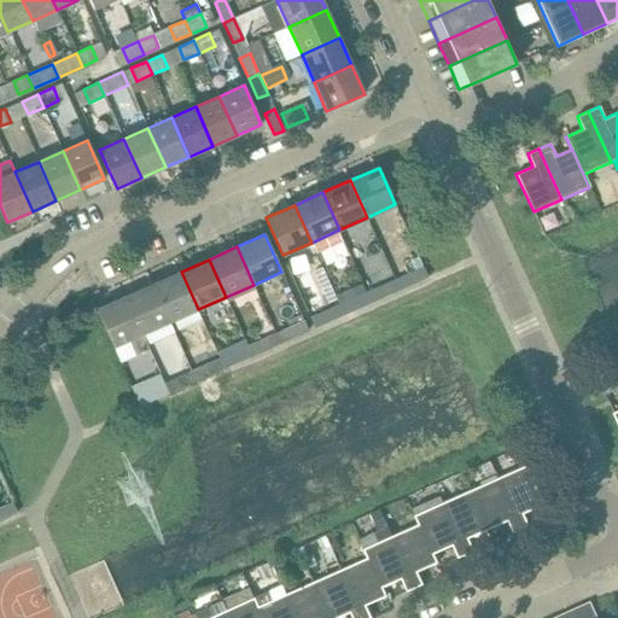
[(427,278),(424,267),(402,277),(407,287),(427,278)]
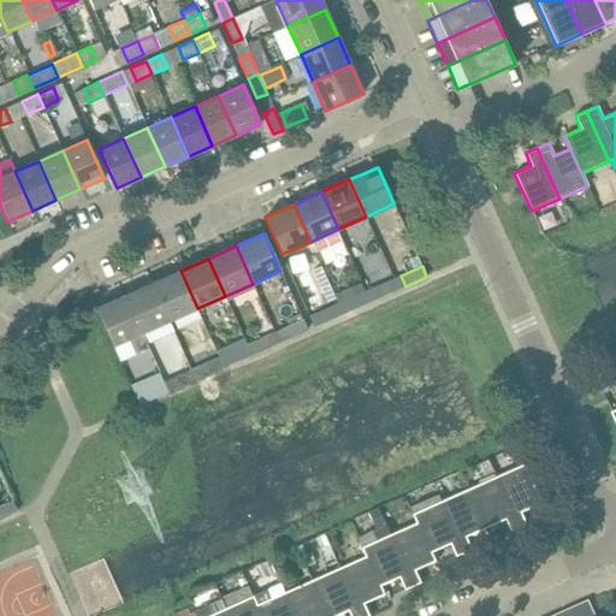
[(321,267),(312,271),(326,303),(336,298),(333,295),(321,267)]
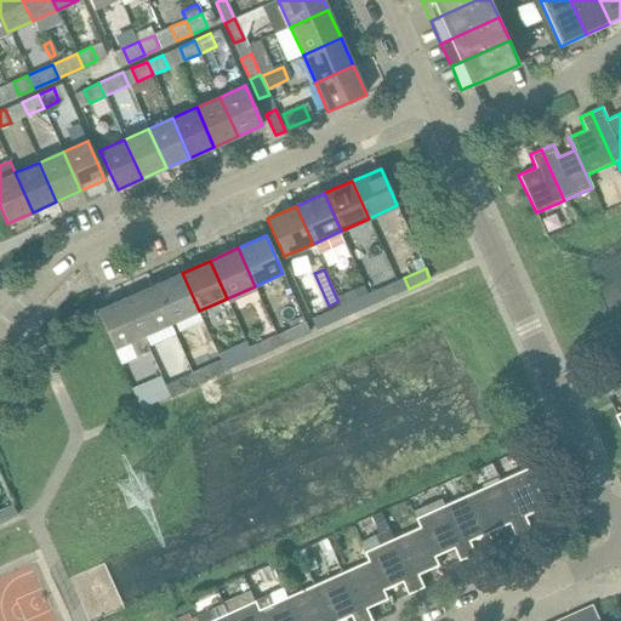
[(171,323),(199,311),(182,273),(154,285),(171,323)]
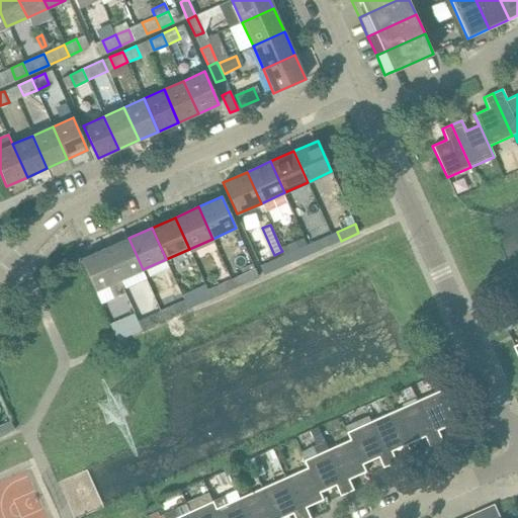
[(128,238),(105,249),(119,280),(143,269),(128,238)]
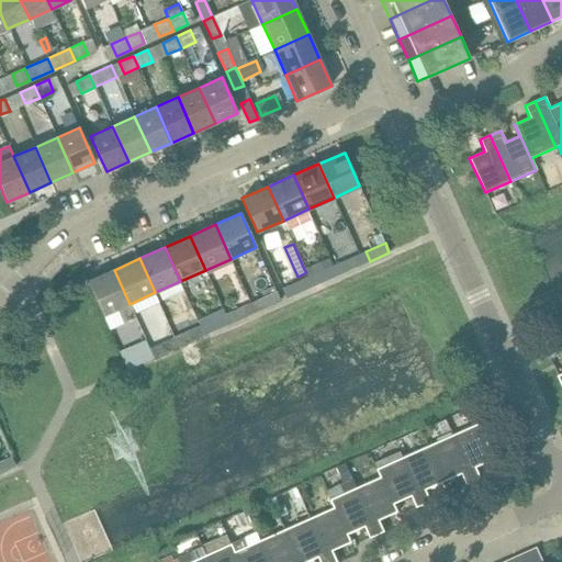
[(352,258),(334,266),(338,276),(357,267),(352,258)]
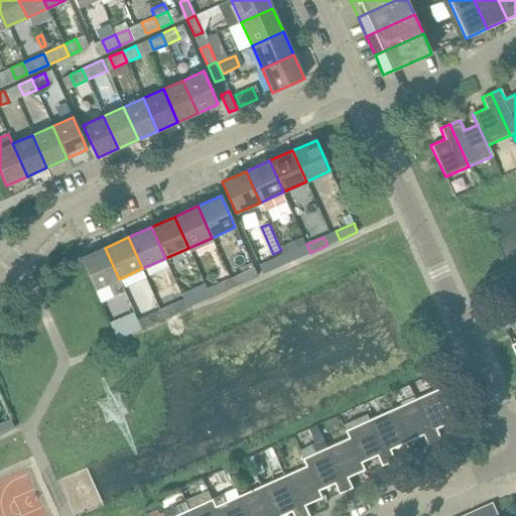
[(293,260),(310,253),(306,244),(289,252),(293,260)]
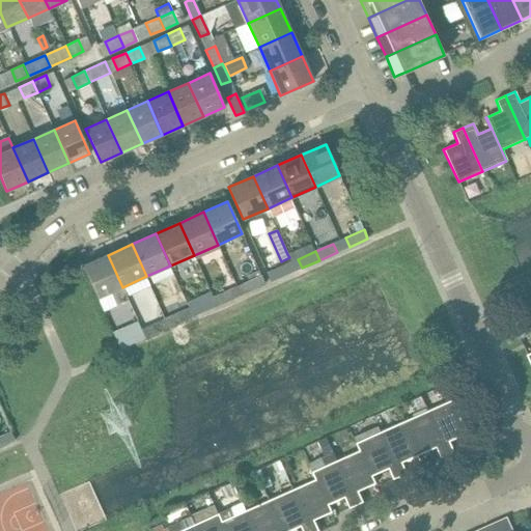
[(108,255),(83,266),(98,298),(110,292),(115,305),(128,300),(127,298),(122,287),(108,255)]
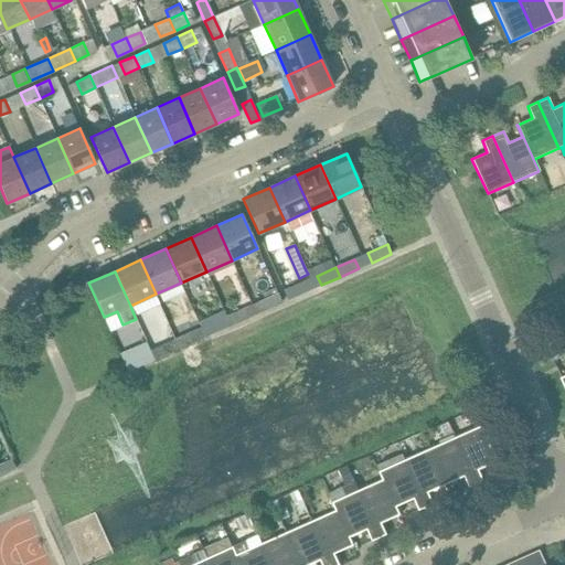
[(288,300),(307,291),(304,281),(284,290),(288,300)]
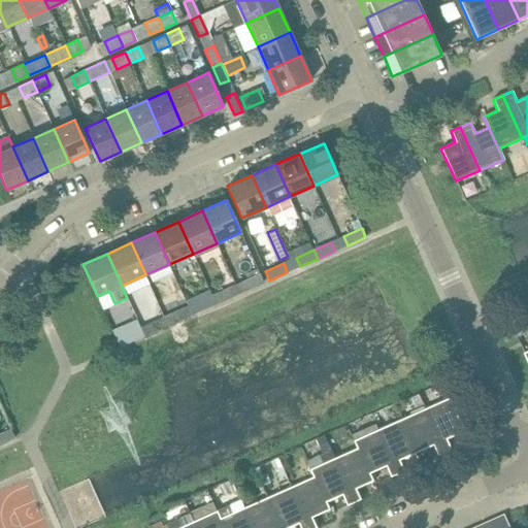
[(263,283),(260,274),(241,283),(245,291),(263,283)]
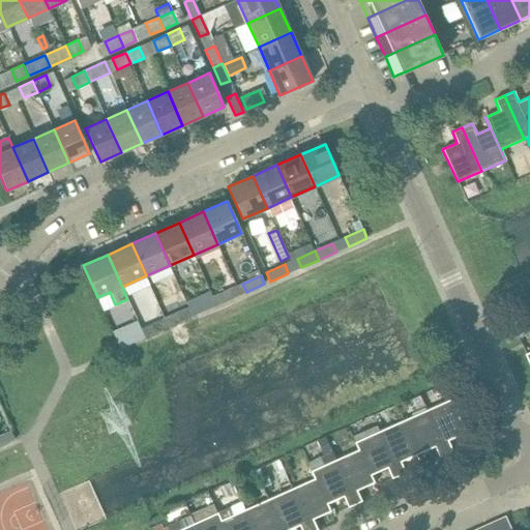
[(216,305),(234,297),(230,289),(212,297),(216,305)]
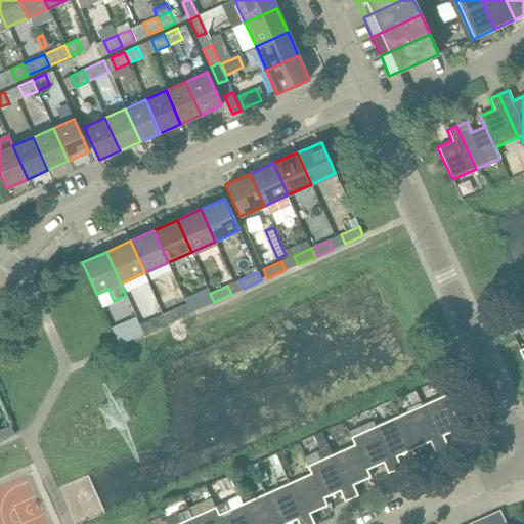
[(197,309),(214,302),(210,294),(192,301),(197,309)]
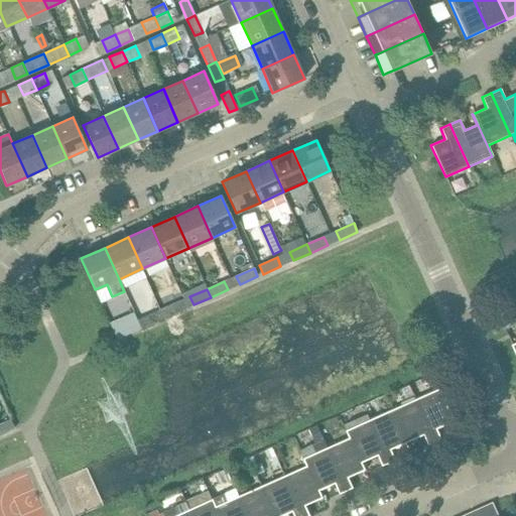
[(164,318),(181,310),(177,302),(160,309),(164,318)]
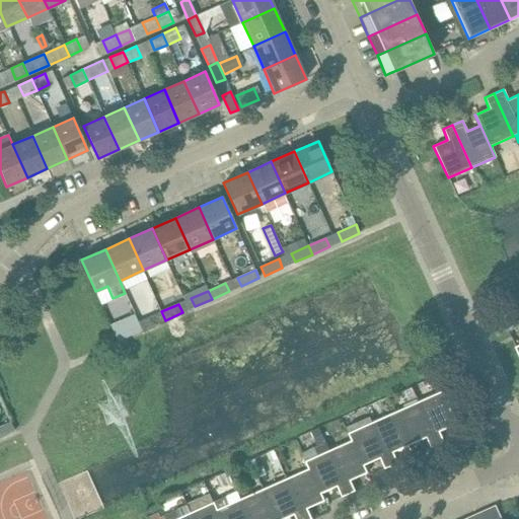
[(148,327),(165,320),(161,311),(144,319),(148,327)]
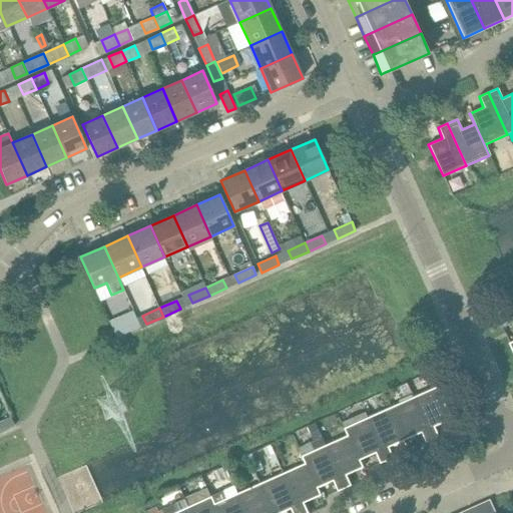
[(116,337),(133,330),(130,321),(112,329),(116,337)]
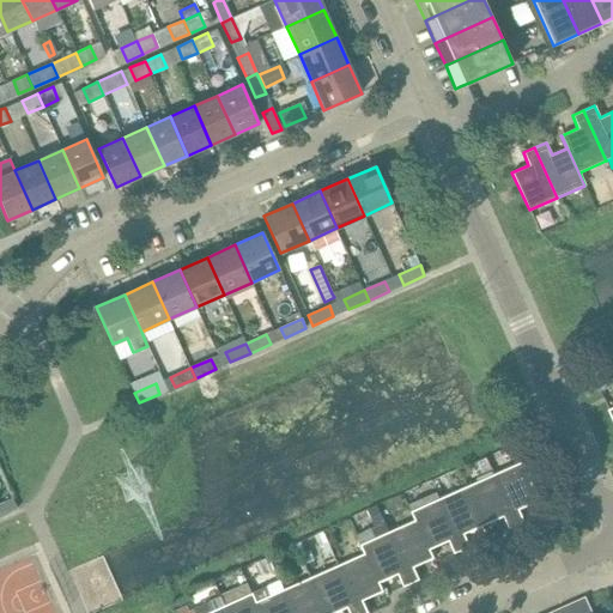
[(523,462),(496,474),(517,526),(526,522),(520,509),(540,501),(523,462)]
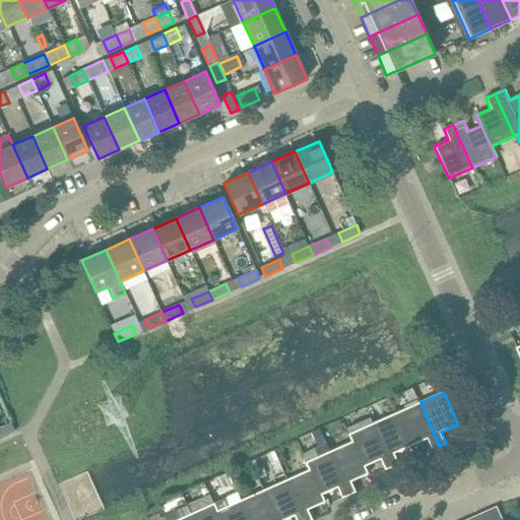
[(439,446),(420,402),(397,412),(411,445),(428,438),(433,449),(439,446)]
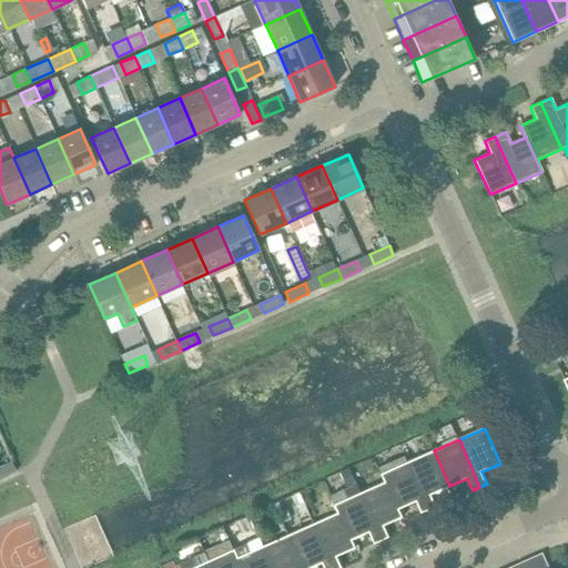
[(434,450),(408,462),(429,509),(436,506),(432,495),(449,486),(434,450)]
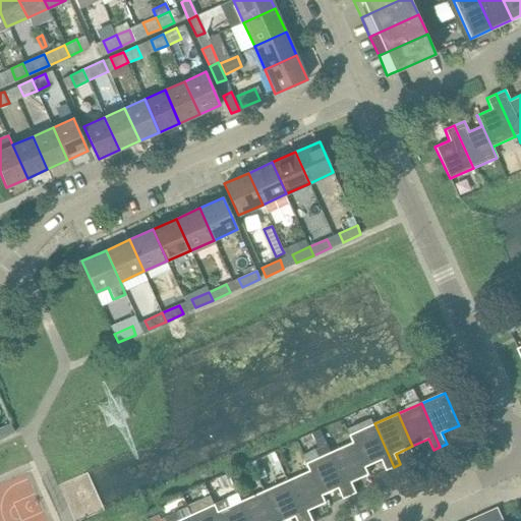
[(372,419),(349,429),(351,435),(369,474),(366,466),(383,459),(387,470),(394,467),(374,423),(372,419)]
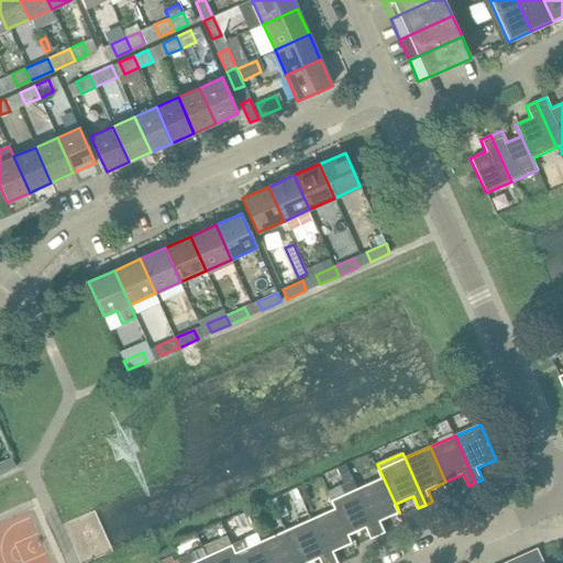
[(0,474),(17,467),(12,459),(0,463),(0,474)]
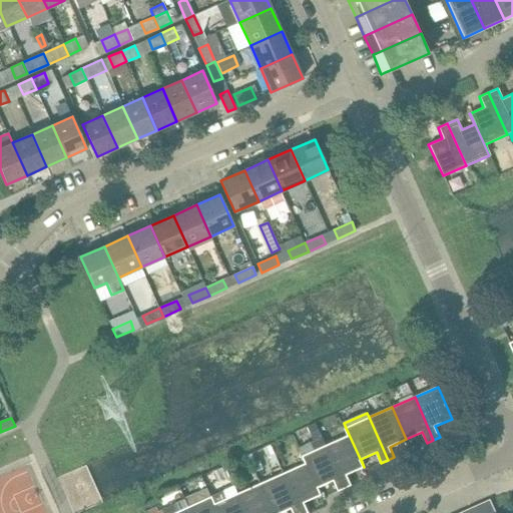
[(318,426),(310,429),(311,432),(315,441),(323,437),(319,428),(318,426)]
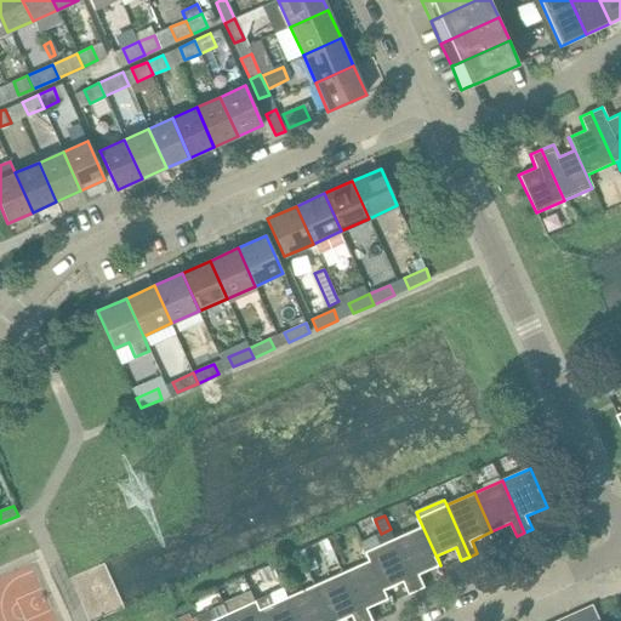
[(422,527),(396,539),(417,591),(426,587),(420,574),(440,565),(419,518),(417,518),(422,527)]
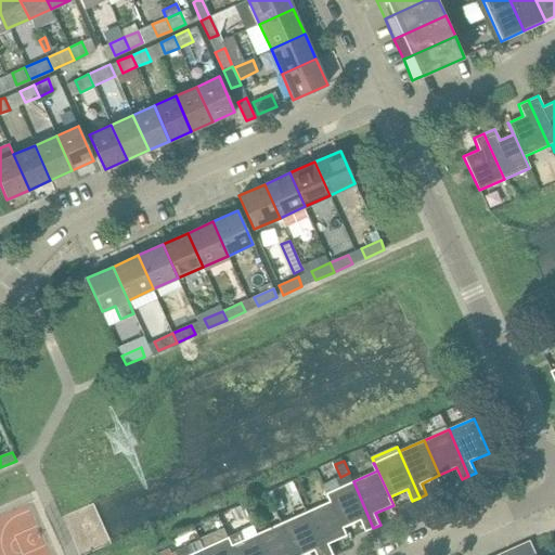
[(349,473),(324,485),(327,492),(344,527),(361,519),(366,531),(373,528),(353,481),(349,473)]
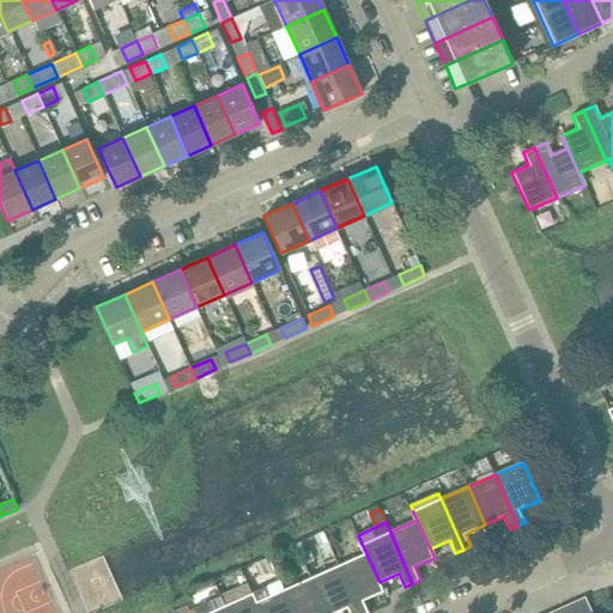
[(365,553),(339,565),(359,612),(368,612),(370,612),(364,600),(384,592),(380,582),(362,544),(362,545),(365,553)]
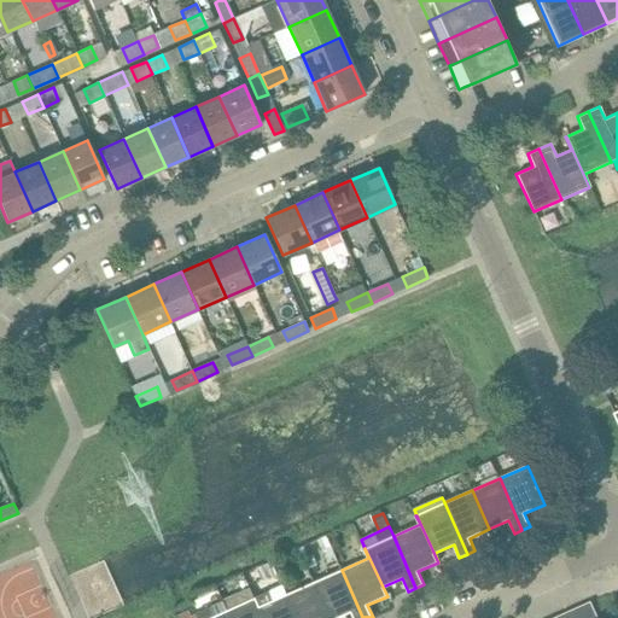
[(362,617),(342,570),(314,582),(330,617),(337,617),(351,612),(353,617),(362,617)]
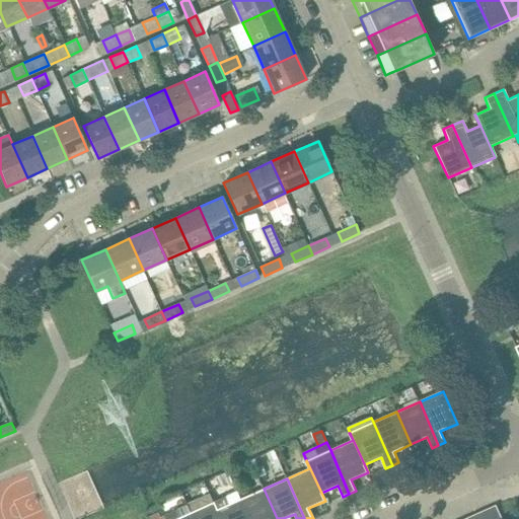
[(277,518),(264,489),(240,499),(249,518),(277,518)]
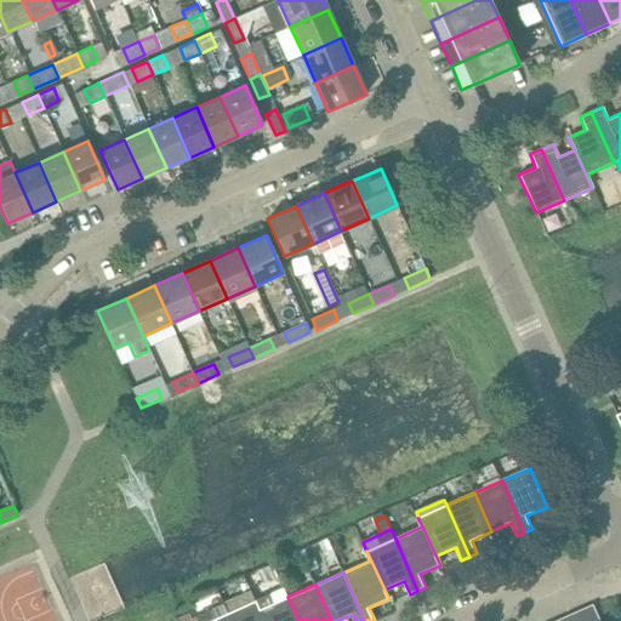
[(265,620),(298,620),(288,597),(261,609),(257,600),(256,600),(265,620)]
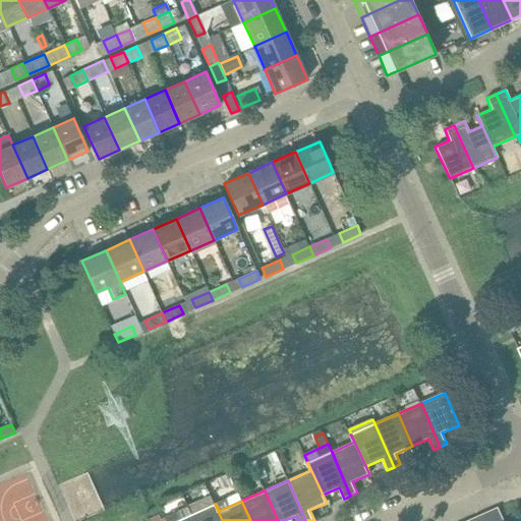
[(222,520),(215,504),(190,515),(193,520),(222,520)]
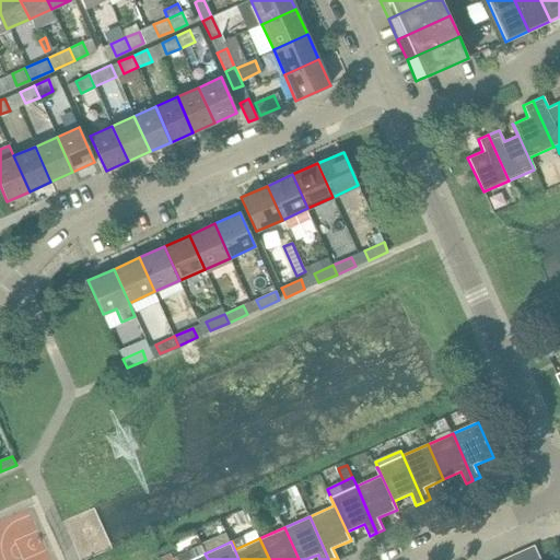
[(528,559),(541,559),(535,545),(524,550),(528,559)]
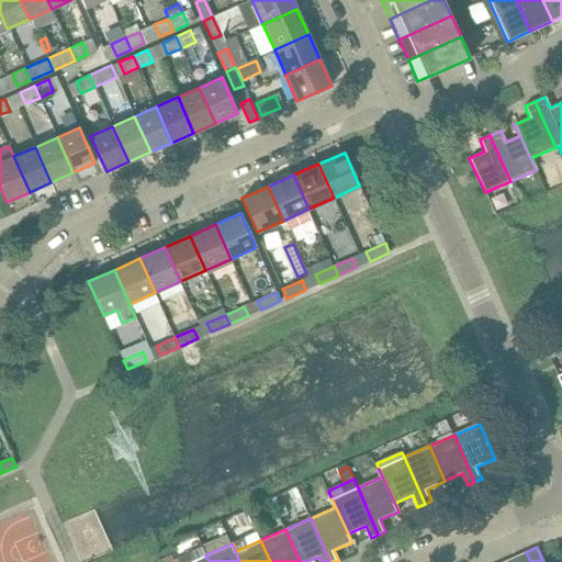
[(191,552),(178,559),(179,561),(209,561),(205,555),(194,560),(191,552)]
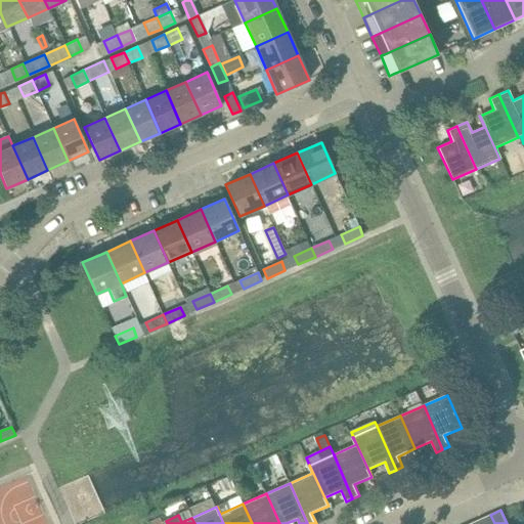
[(494,523),(490,515),(480,520),(481,523),(494,523)]
